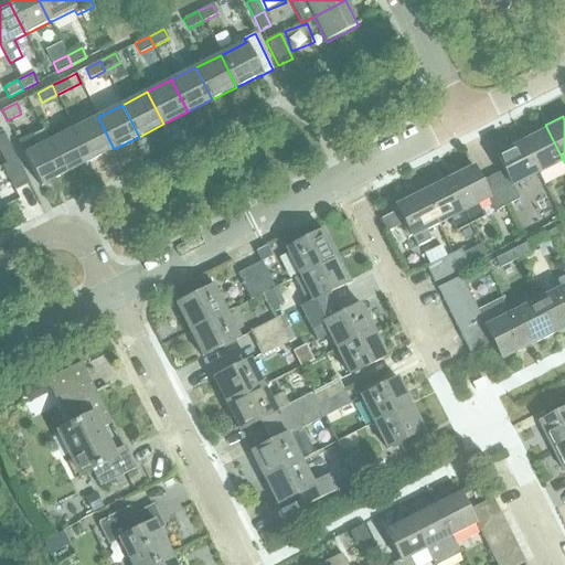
[(98,117),(74,129),(89,161),(114,149),(98,117)]
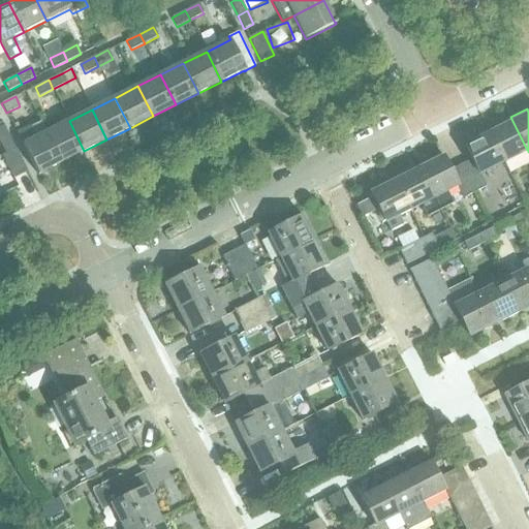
[(497,129),(488,133),(503,162),(527,150),(510,117),(495,125),(497,129)]
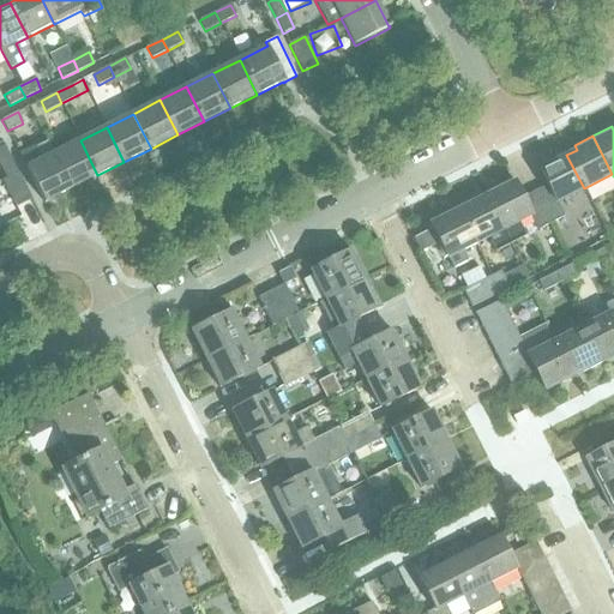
[(80,140),(53,154),(71,188),(97,175),(80,140)]
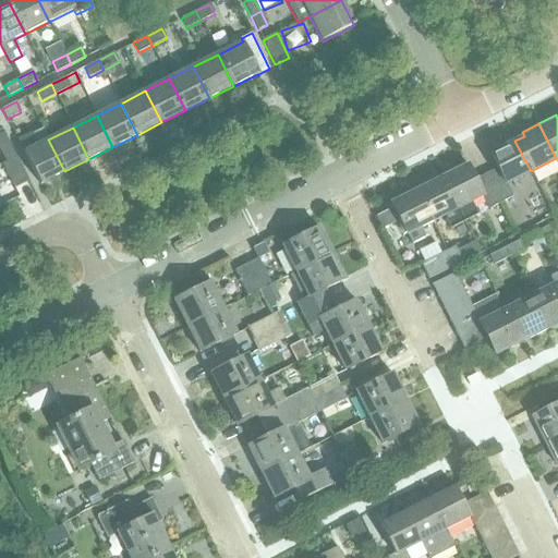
[(64,171),(48,140),(43,129),(32,134),(37,145),(23,153),(40,184),(41,184),(41,183),(64,171)]
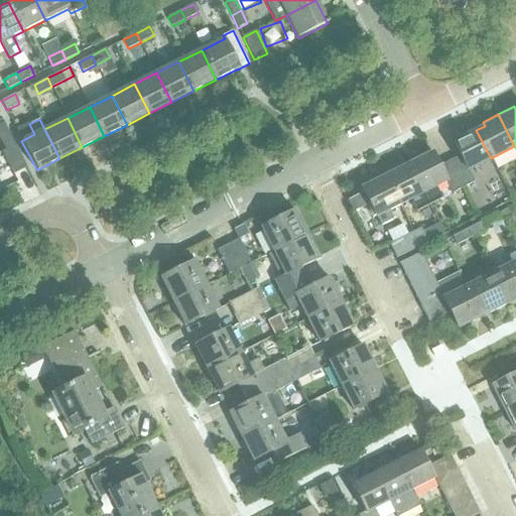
[(449,161),(463,187),(473,182),(471,178),(467,170),(491,158),(476,130),(469,133),(468,130),(450,138),(459,156),(449,161)]
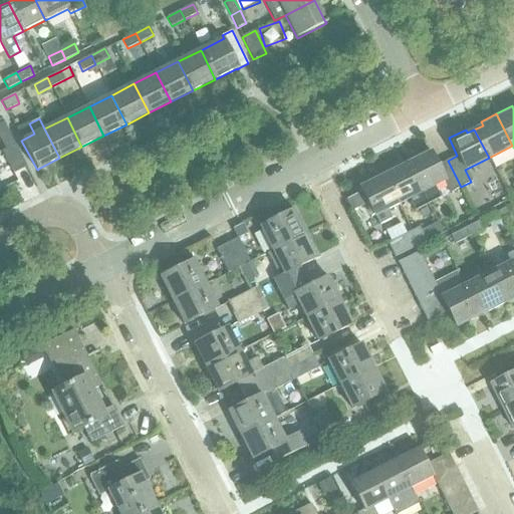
[(0,135),(0,138),(5,149),(6,150),(15,145),(8,132),(0,135)]
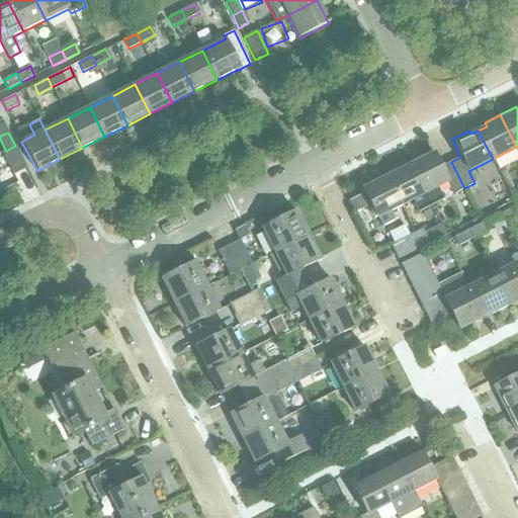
[(6,151),(5,150),(1,152),(13,175),(26,168),(15,146),(6,151)]
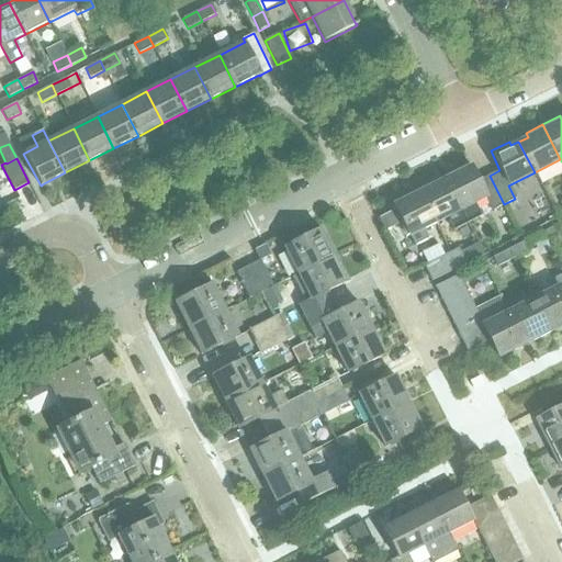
[(452,176),(444,179),(465,223),(480,215),(473,202),(485,197),(492,211),(504,204),(490,176),(478,181),(475,176),(468,161),(450,171),(452,176)]
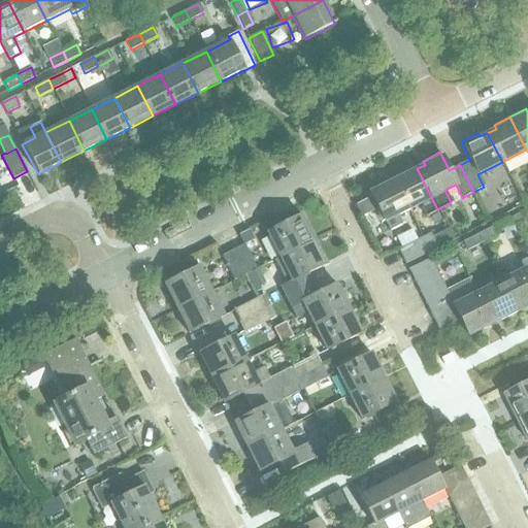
[(407,168),(392,175),(408,209),(419,204),(424,216),(437,209),(417,168),(409,172),(407,168)]
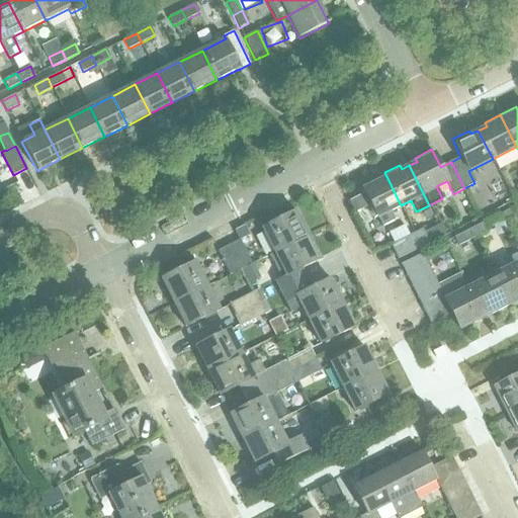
[(401,205),(384,172),(369,180),(371,184),(363,188),(368,198),(376,217),(381,226),(395,219),(390,210),(401,205)]
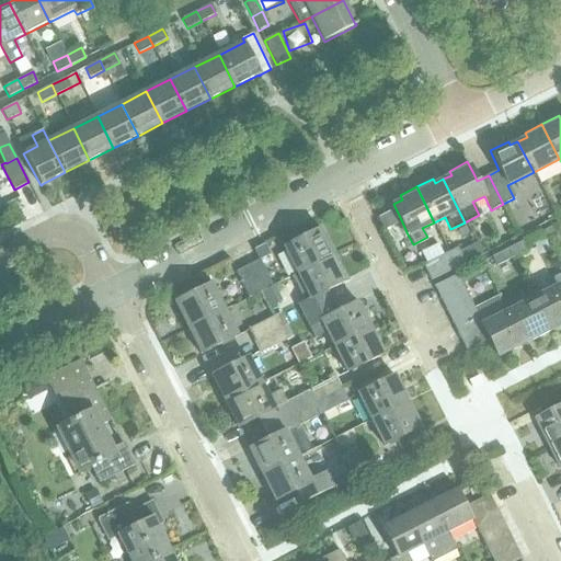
[(389,214),(379,219),(385,230),(399,224),(395,216),(389,214)]
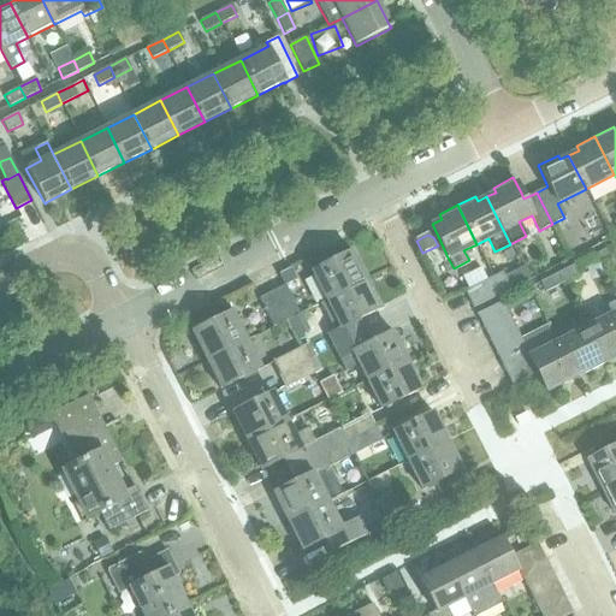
[(315,271),(330,300),(367,280),(353,252),(315,271)]
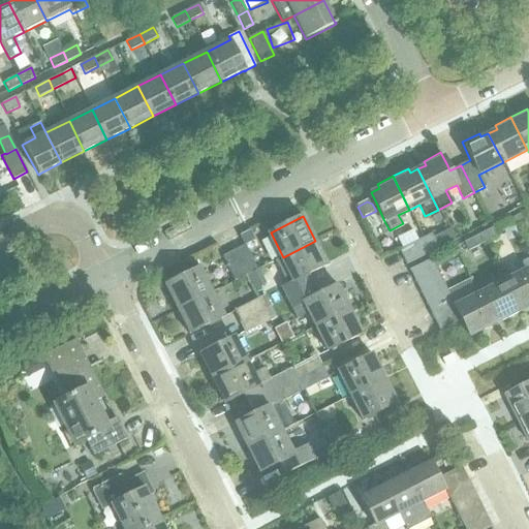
[(240,235),(245,246),(251,242),(249,239),(275,225),(272,218),(240,235)]
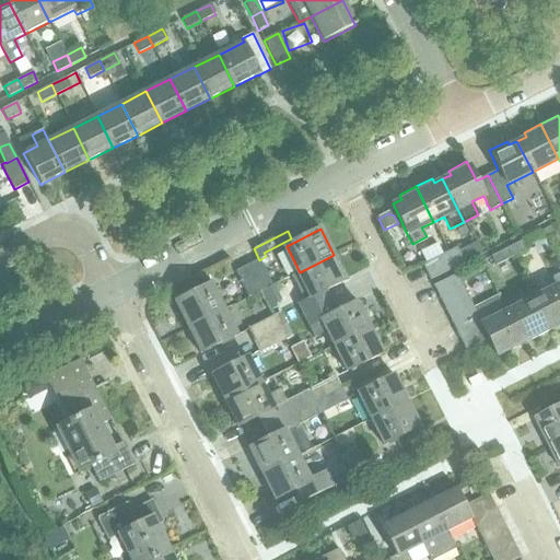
[(521,242),(505,249),(510,258),(525,251),(521,242)]
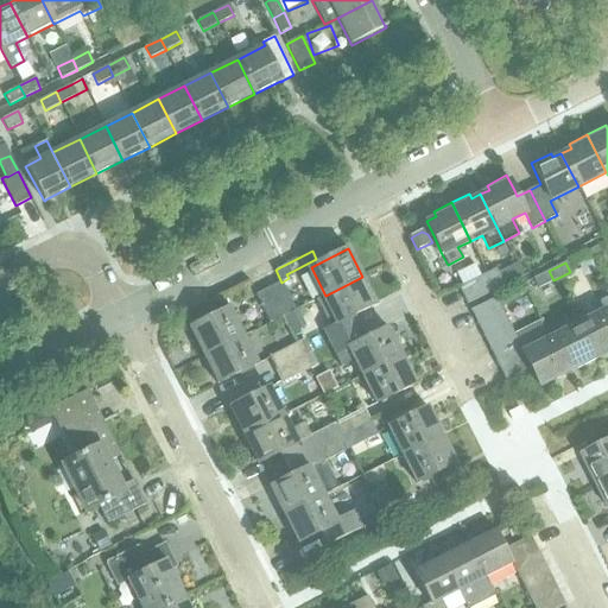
[(496,267),(487,272),(487,273),(486,274),(493,290),(505,284),(496,267)]
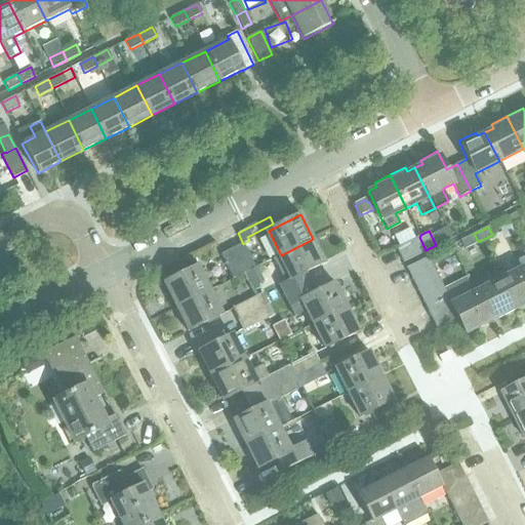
[(478,242),(474,234),(460,241),(465,249),(478,242)]
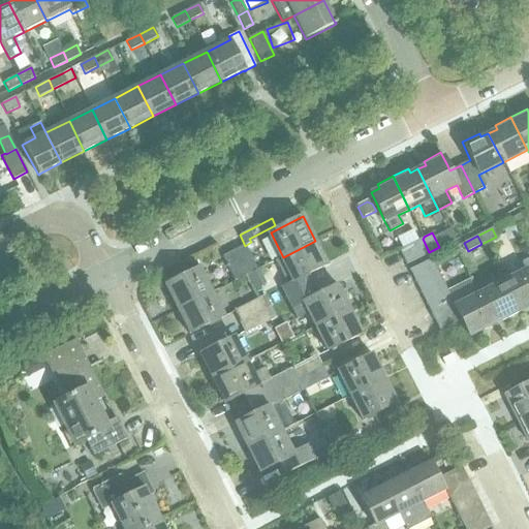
[(424,238),(424,237),(400,249),(406,263),(429,252),(423,239),(424,238)]
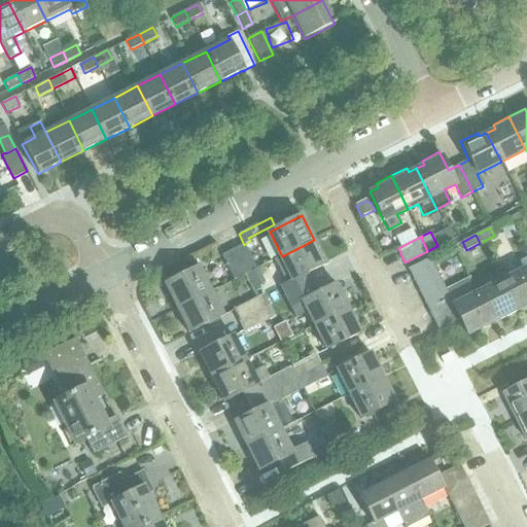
[(314,240),(282,256),(294,280),(326,264),(314,240)]
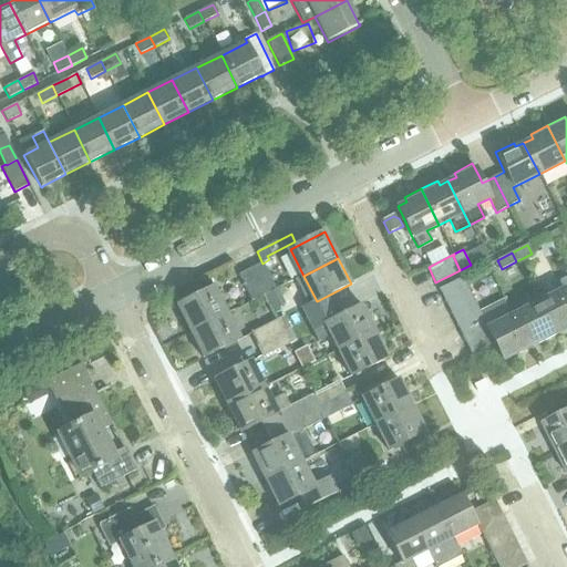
[(263,264),(251,269),(264,295),(275,289),(263,264)]
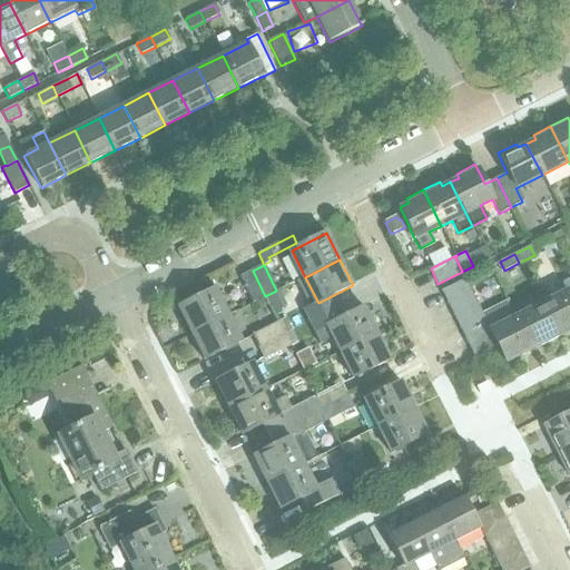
[(265,296),(253,271),(242,276),(254,302),(265,296)]
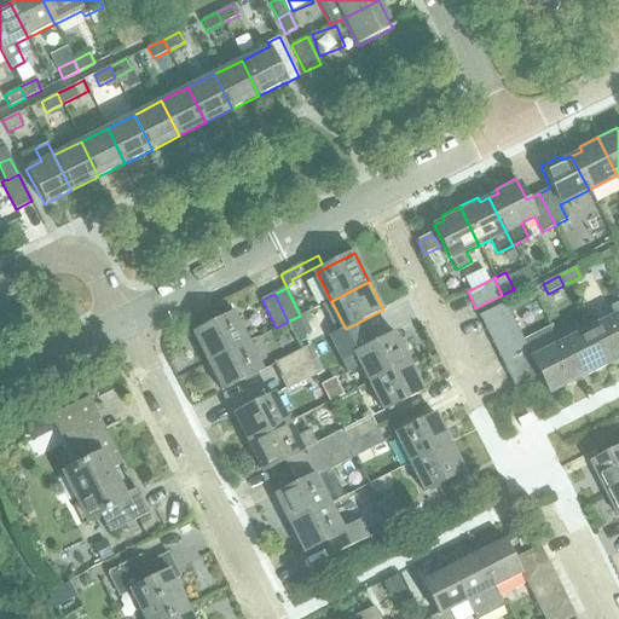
[(612,314),(585,328),(605,365),(618,357),(618,301),(608,307),(612,314)]
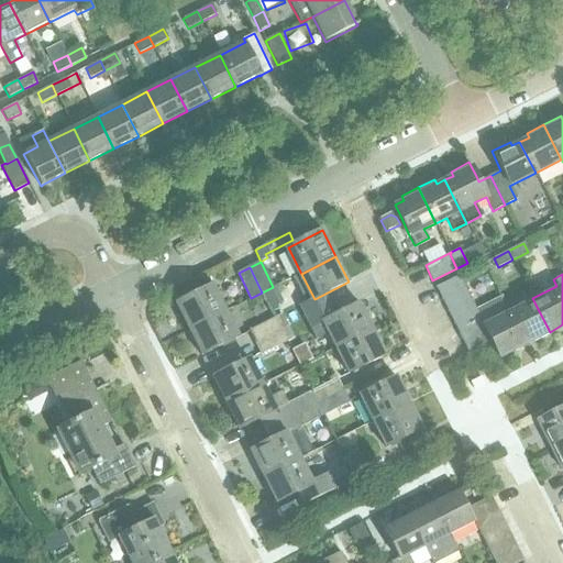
[(435,289),(441,300),(465,287),(460,277),(435,289)]
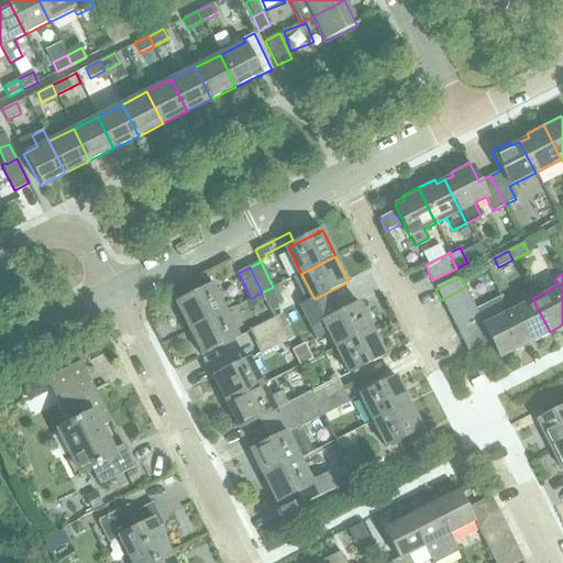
[(176,306),(188,330),(227,311),(213,286),(176,306)]
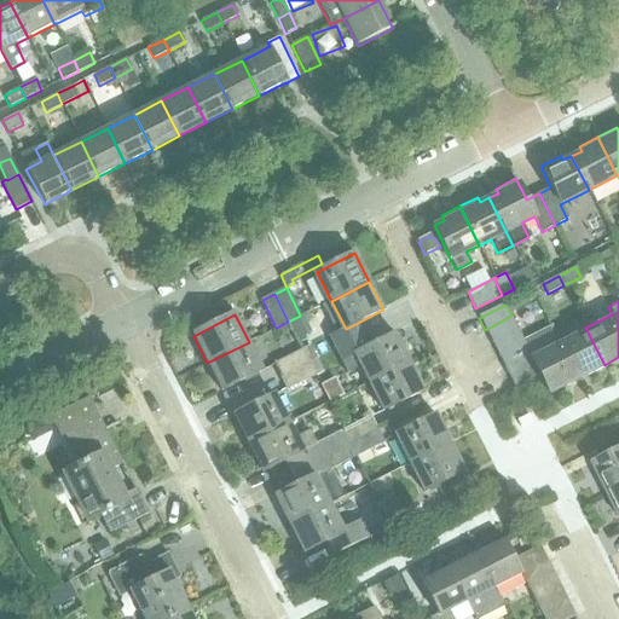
[(485,330),(491,343),(519,330),(512,316),(485,330)]
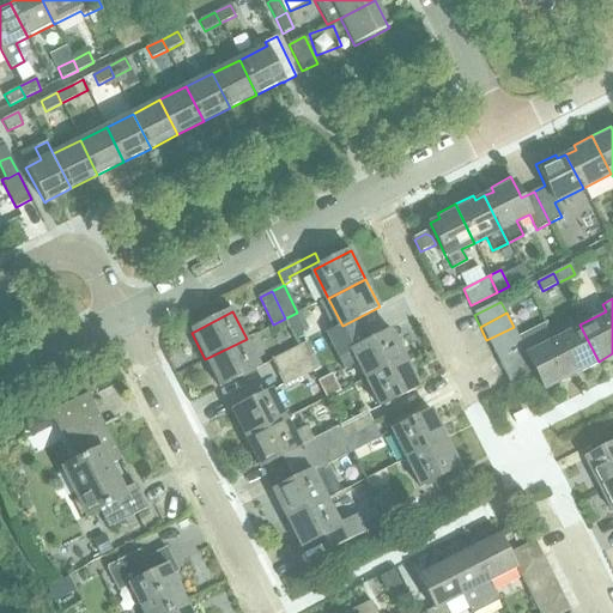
[(580,325),(552,338),(569,371),(578,366),(581,371),(599,362),(580,325)]
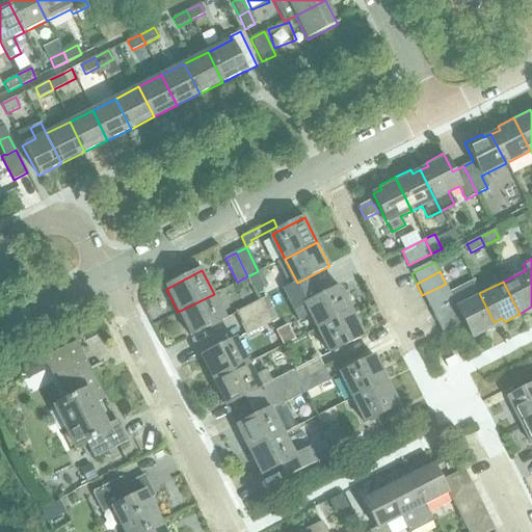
[(422,295),(427,307),(451,295),(446,284),(422,295)]
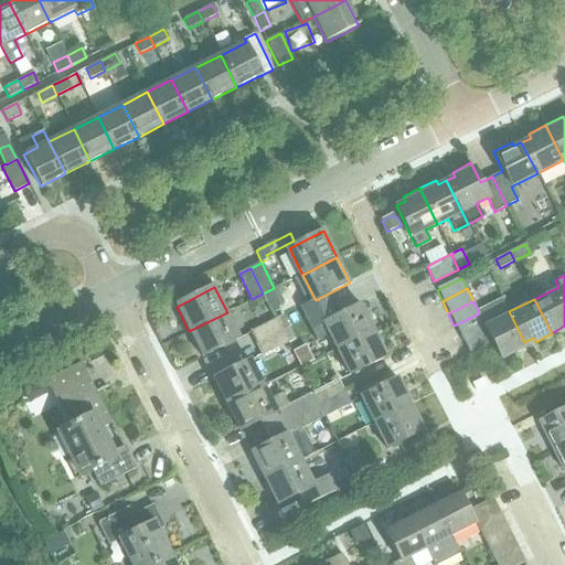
[(324,323),(338,349),(374,330),(361,305),(324,323)]
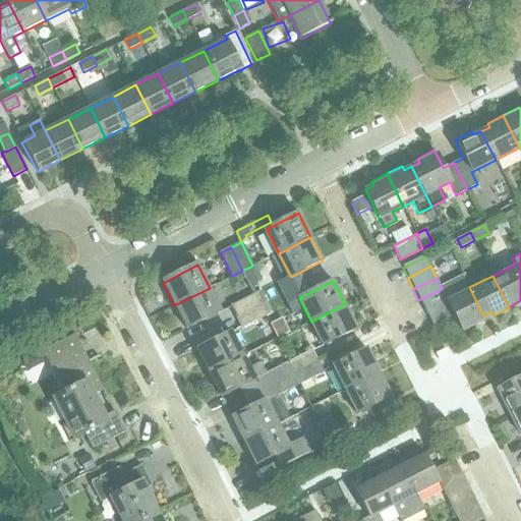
[(278,282),(253,294),(259,305),(284,293),(278,282)]
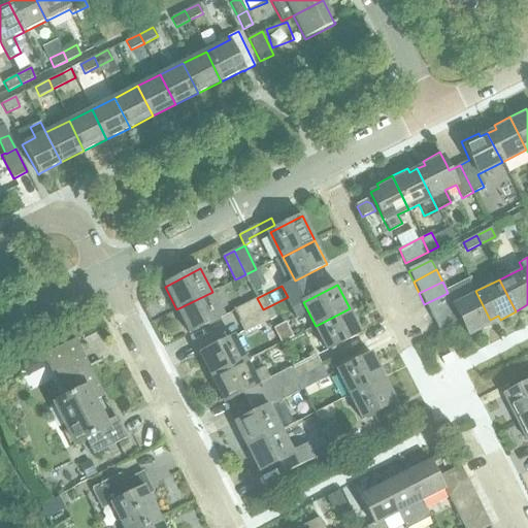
[(455,307),(461,319),(468,335),(484,327),(482,324),(490,320),(475,291),(453,303),(448,293),(424,304),(432,319),(455,307)]
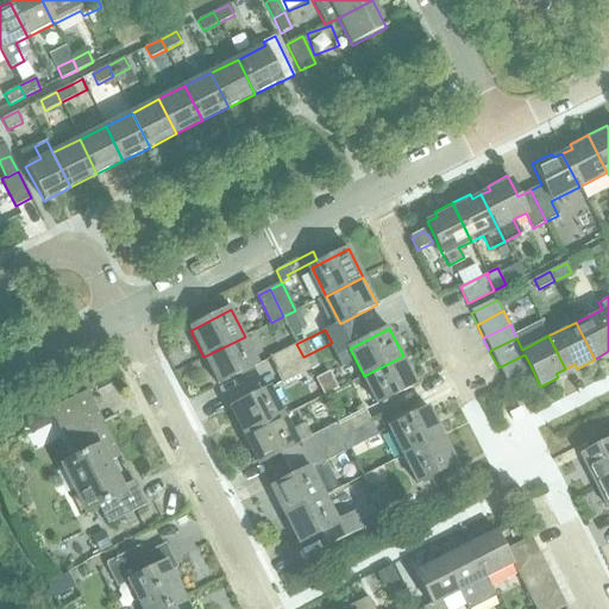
[(245,337),(203,357),(218,385),(259,365),(245,337)]
